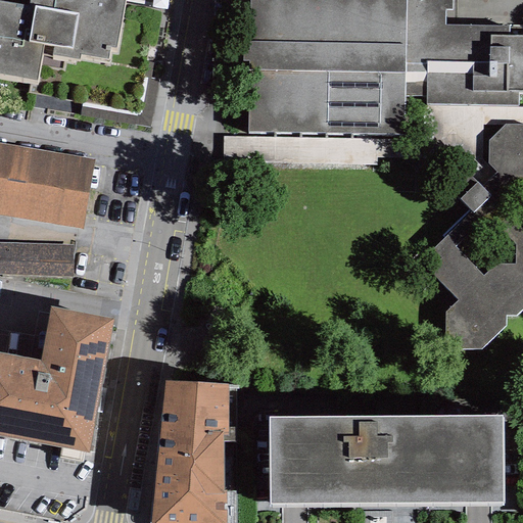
[(11,0),(11,3),(0,1),(0,74),(37,81),(43,46),(53,48),(52,56),(78,60),(80,53),(108,58),(110,48),(115,49),(124,0),(11,0)]
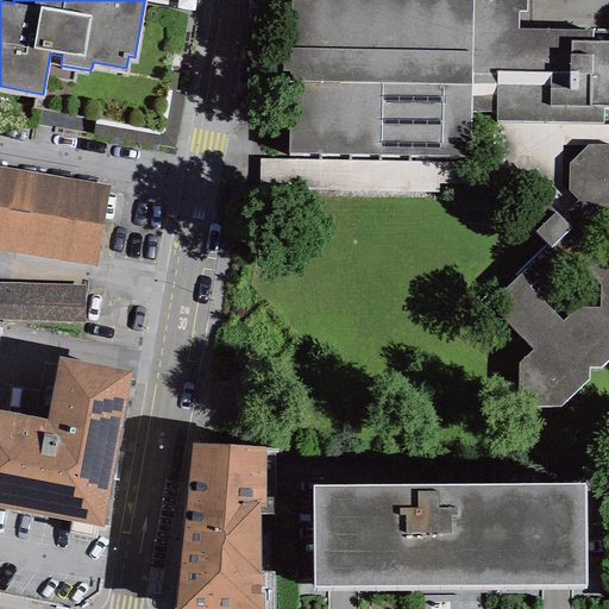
[(290,0),(287,150),(470,155),(471,111),(496,112),(496,120),(602,123),(603,107),(608,107),(608,32),(594,32),(594,30),(519,27),(519,11),(526,11),(526,0),(290,0)]
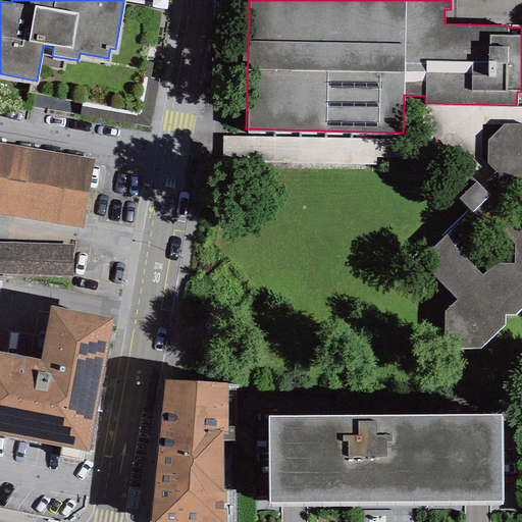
[(521,123),(506,124),(487,141),(486,163),(502,181),(489,196),(464,170),(446,187),(469,210),(440,236),(442,239),(431,249),(438,257),(426,269),(455,300),(444,313),(442,334),(459,351),(480,351),(504,327),(505,315),(513,316),(521,307),(521,123)]
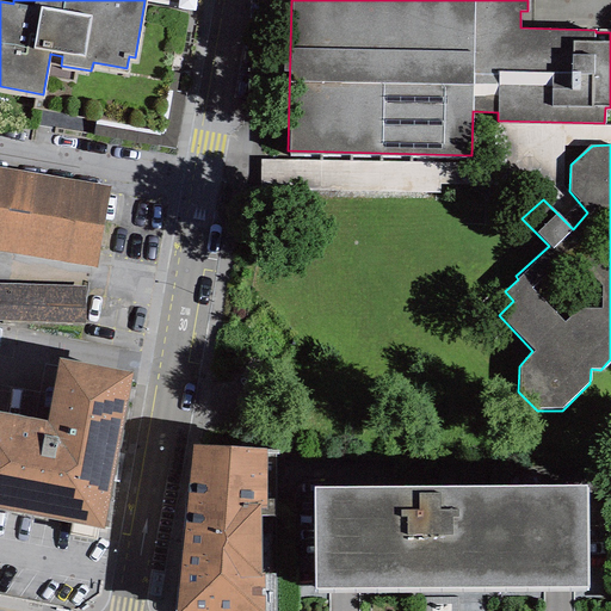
[(110,187),(0,167),(0,251),(97,269),(110,187)]
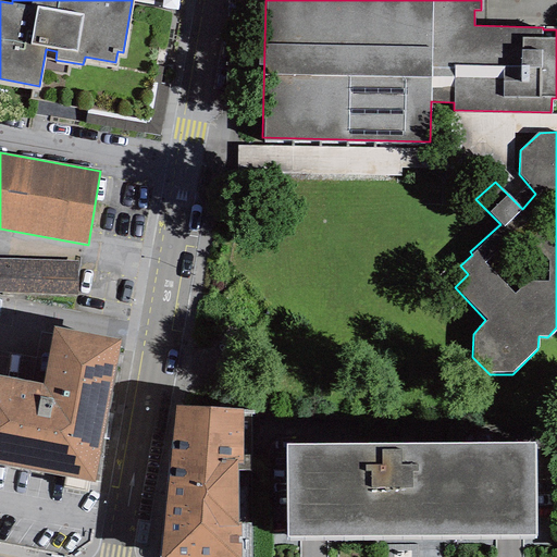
[(0,258),(0,294),(76,296),(76,261),(0,258)]
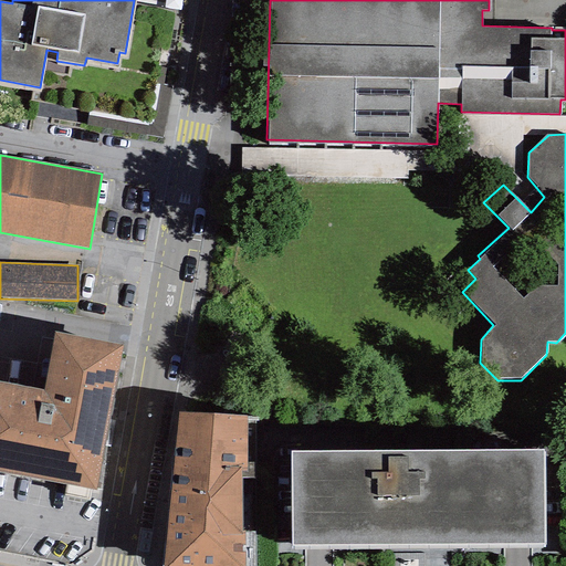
[(124,346),(54,332),(43,391),(113,405),(124,346)]
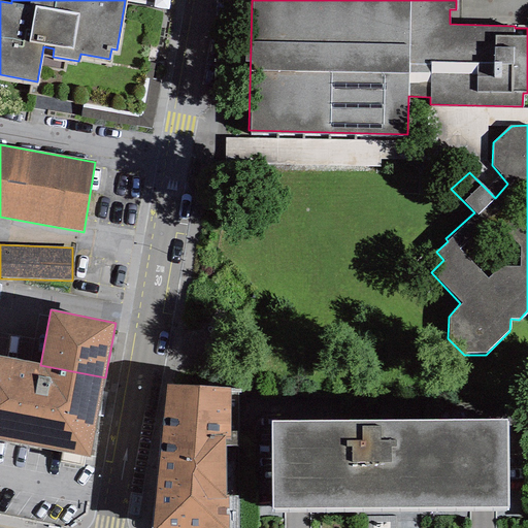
[(0,440),(89,458),(105,377),(40,365),(0,357),(0,440)]
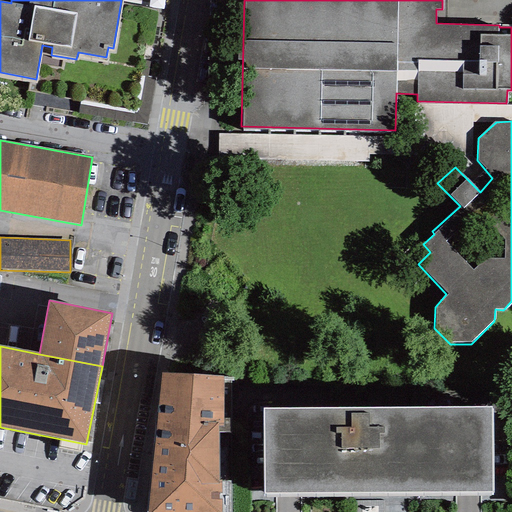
[(222,375),(162,372),(147,511),(230,511),(230,481),(220,481),(218,425),(222,425),(222,375)]
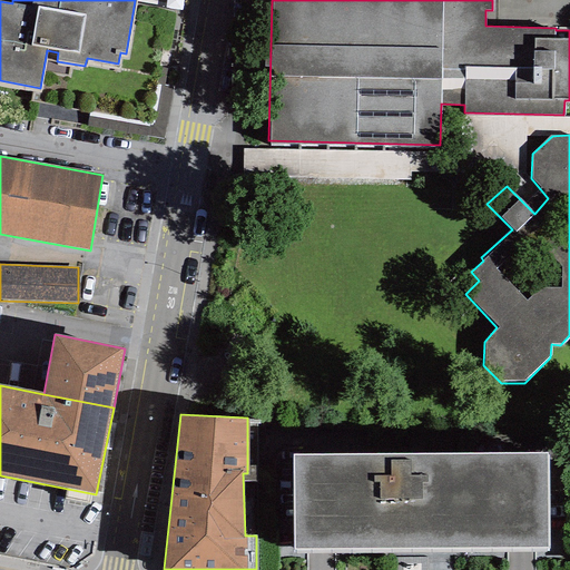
[(549,454),(293,455),(293,549),(549,549),(549,454)]
